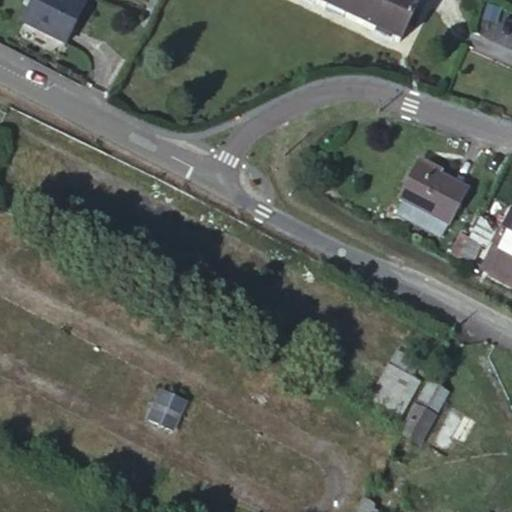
[(84,5),(74,0),(32,0),(21,22),(65,44),(84,5)]
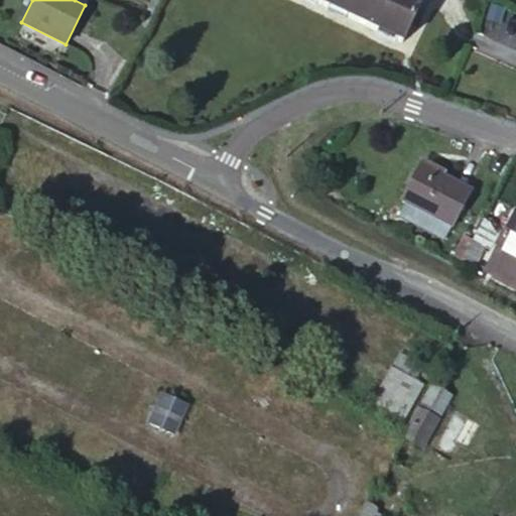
[(421,2),(416,0),(314,0),(402,41),(421,2)]
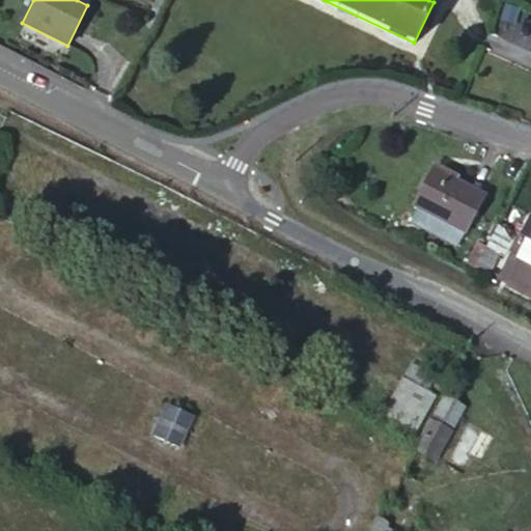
[(516,14),(505,9),(501,22),(512,26),(516,14)]
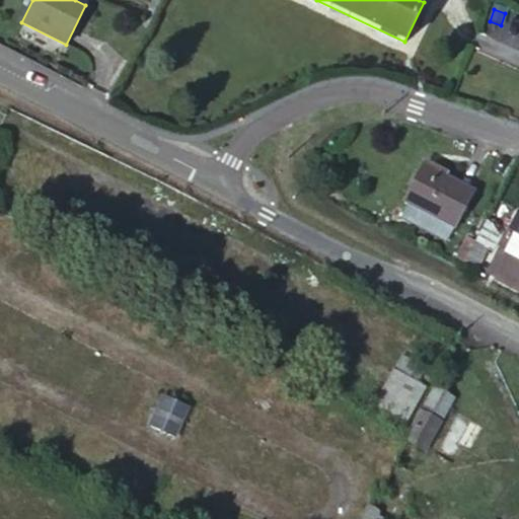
[(471,193),(423,167),(404,202),(409,204),(401,219),(417,226),(425,211),(454,226),(471,193)]
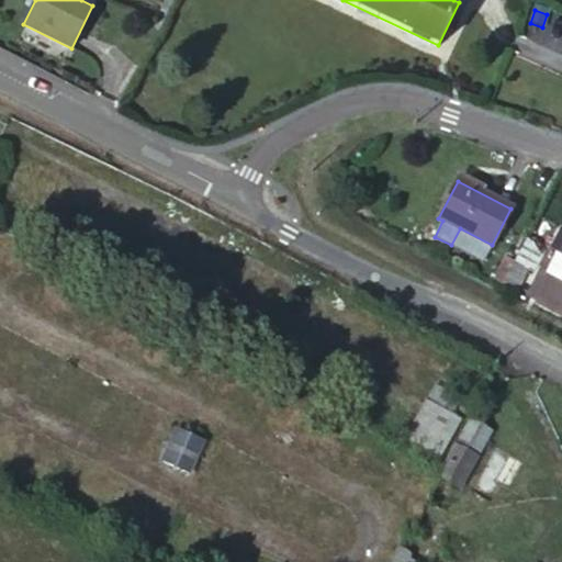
[(561,234),(559,233),(530,290),(543,296),(540,302),(561,313),(561,234)]
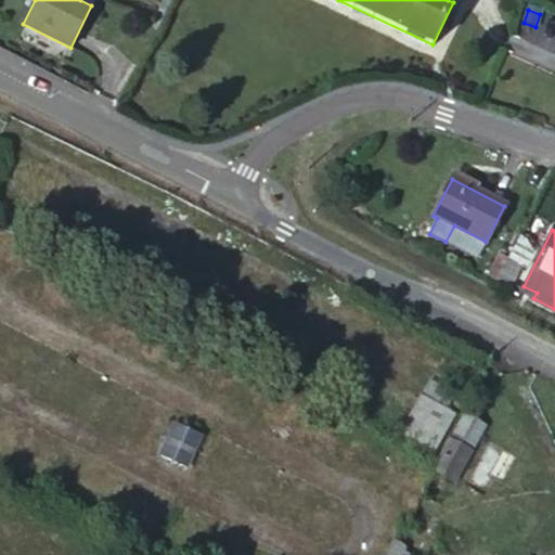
[(508,259),(493,287),(506,293),(520,266),(508,259)]
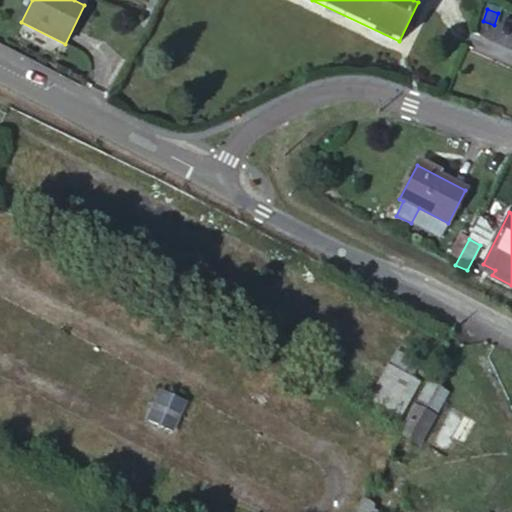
[(409,378),(418,364),(396,352),(369,400),(399,416),(417,383),(409,378)]
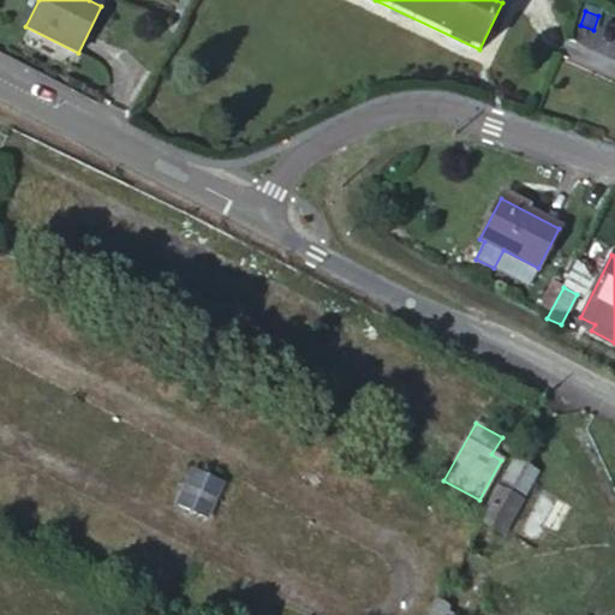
[(512,454),(518,445),(507,440),(502,449),(512,454)]
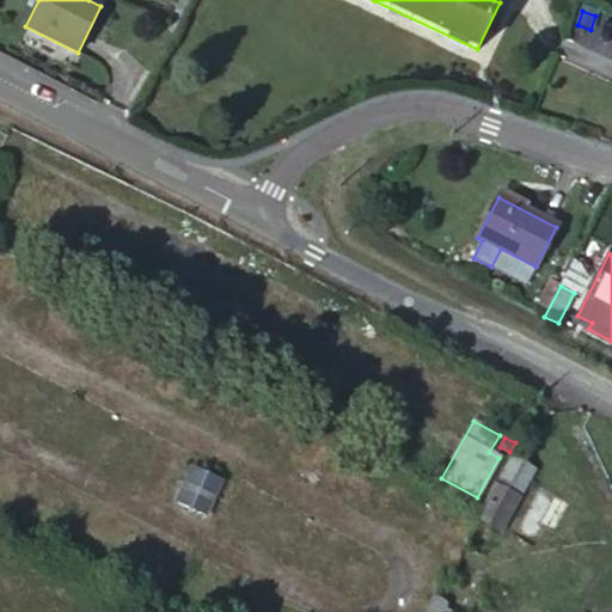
[(533,467),(512,456),(483,508),(478,519),(500,530),(533,467)]
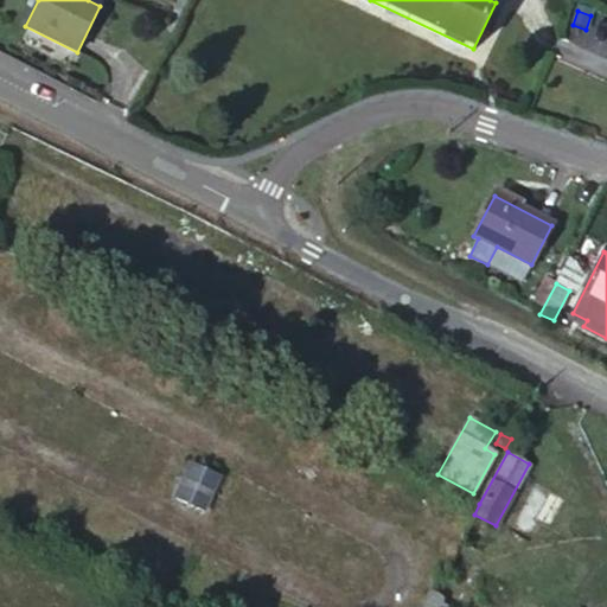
[(205,510),(218,480),(190,468),(176,497),(205,510)]
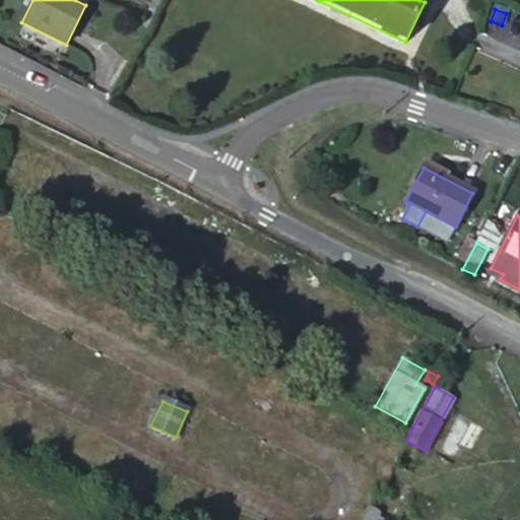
[(461,446),(472,452),(485,430),(461,415),(439,453),(452,461),(461,446)]
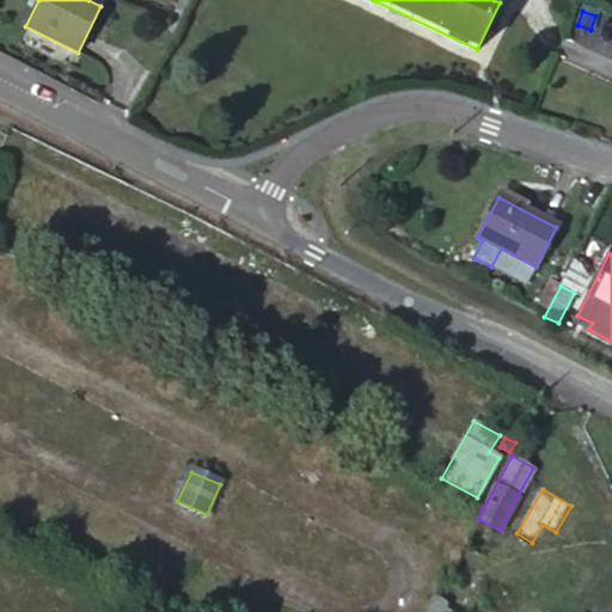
[(453,611),(446,609),(450,601),(434,594),(424,611),(453,611)]
